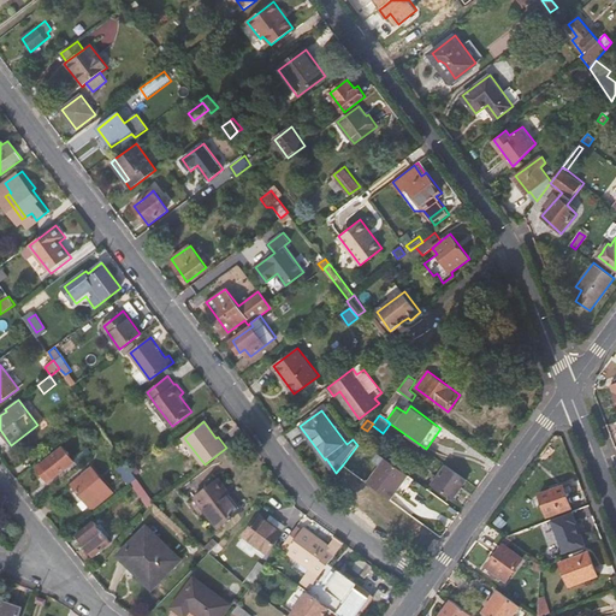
[(61,446),(36,466),(48,483),(73,462),(61,446)]
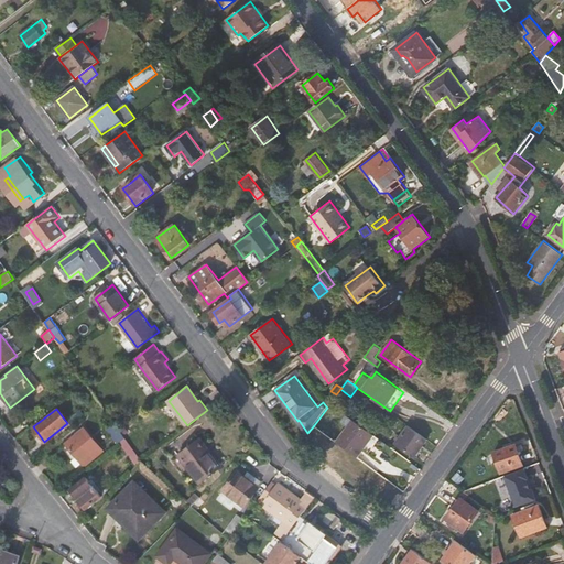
[(67,419),(74,425),(83,419),(76,411),(67,419)]
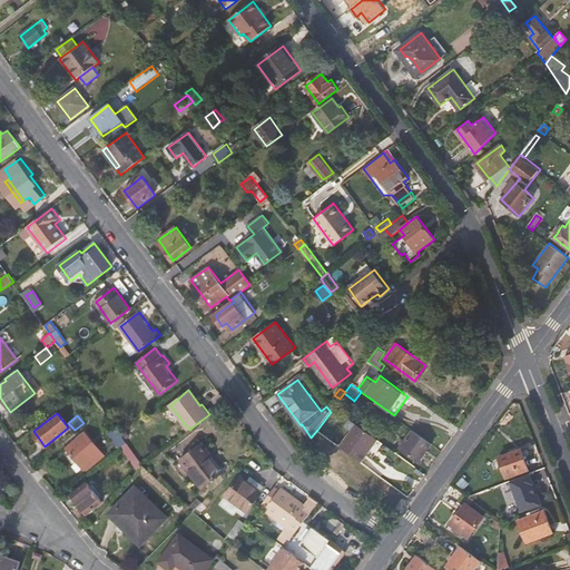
[(361,462),(377,439),(356,423),(340,446),(361,462)]
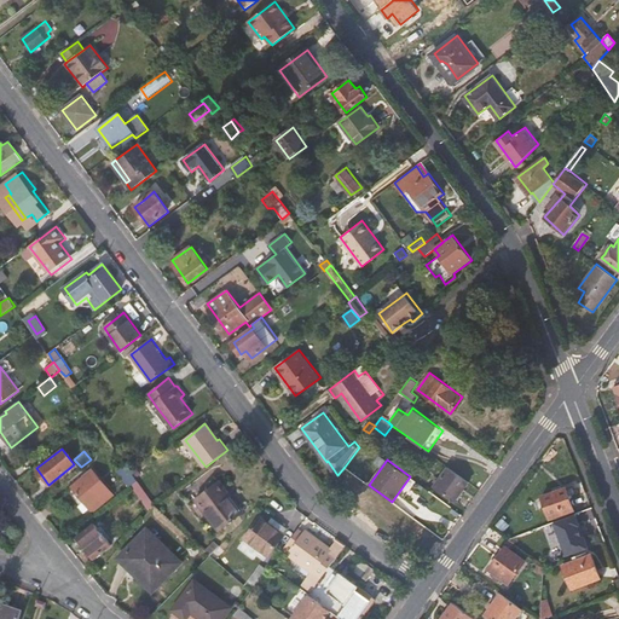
[(120,469),(132,485),(138,480),(131,470),(126,464),(120,469)]
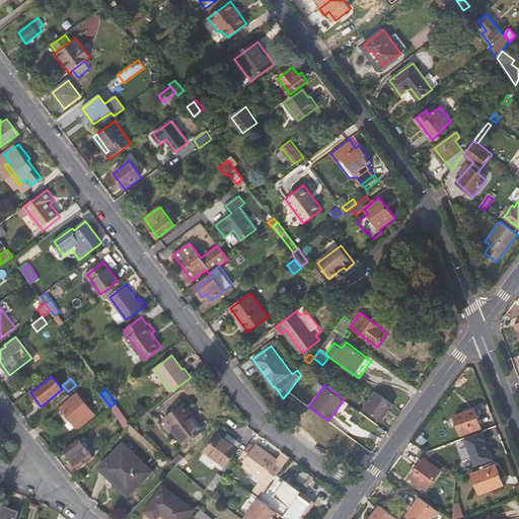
[(381,421),(393,404),(375,390),(364,408),(381,421)]
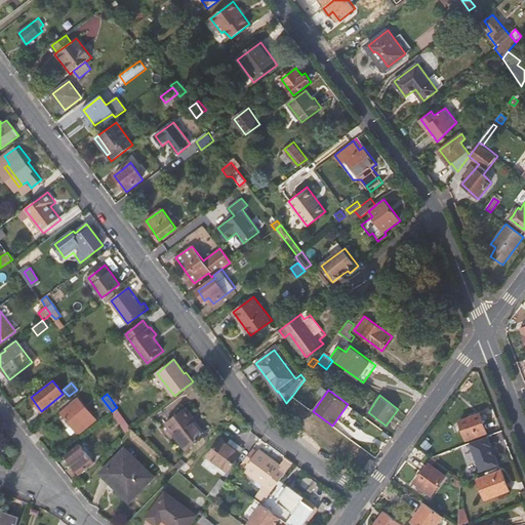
[(79,435),(92,425),(89,419),(93,416),(79,398),(61,412),(79,435)]
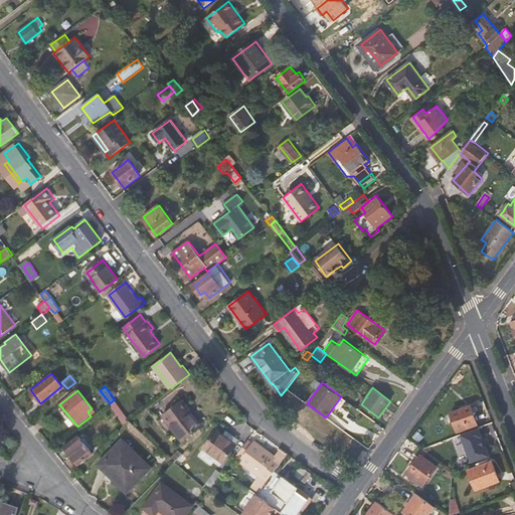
[(110,403),(109,403),(125,424),(129,419),(115,399),(110,403)]
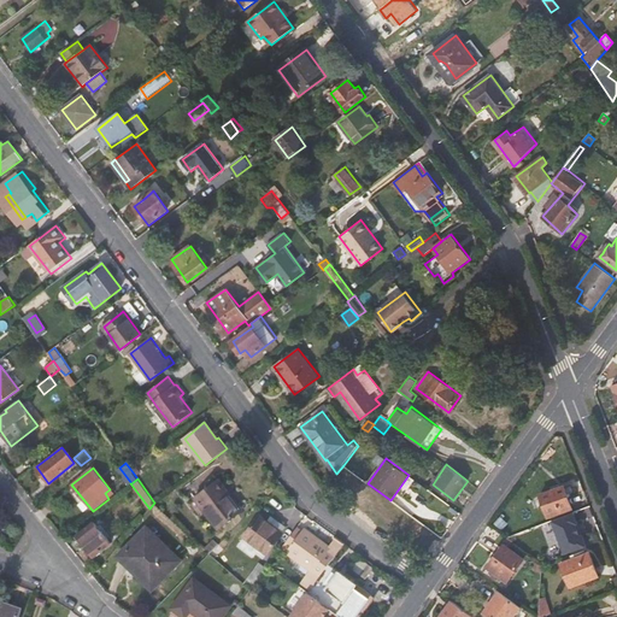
[(219,479),(194,497),(218,528),(241,511),(224,491),(227,488),(219,479)]
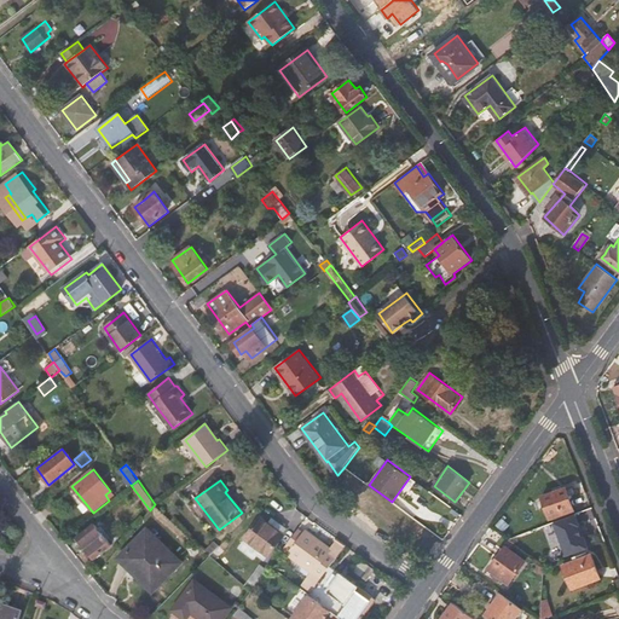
[(542,496),(549,518),(573,509),(566,489),(542,496)]
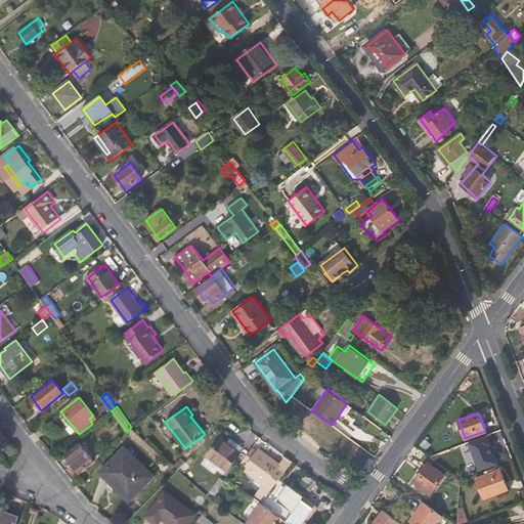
[(469,441),(479,470),(497,463),(494,453),(492,454),(489,444),(491,443),(487,434),(469,441)]
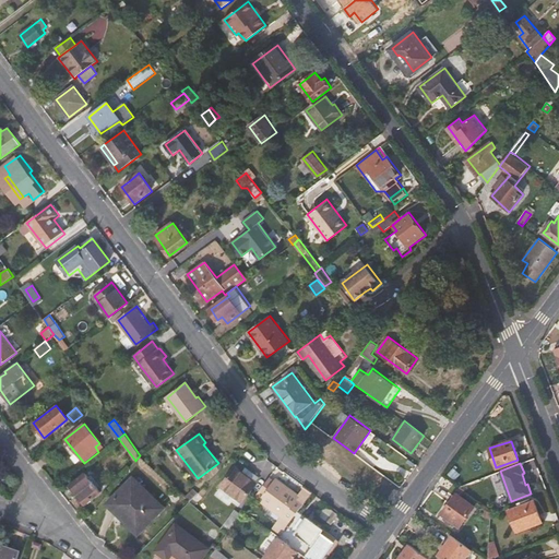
[(236,465),(222,486),(242,502),(258,483),(236,465)]
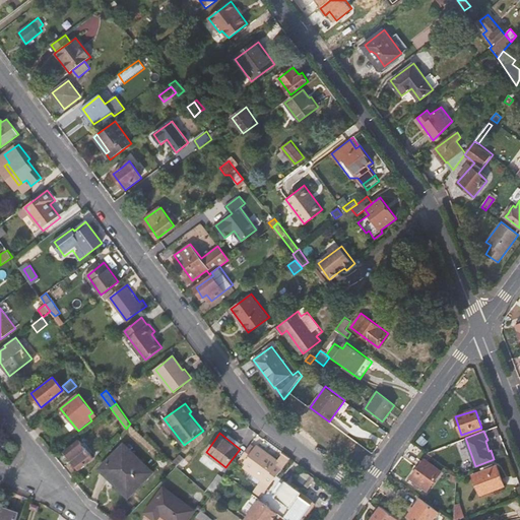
[(94,457),(79,439),(64,451),(78,470),(94,457)]
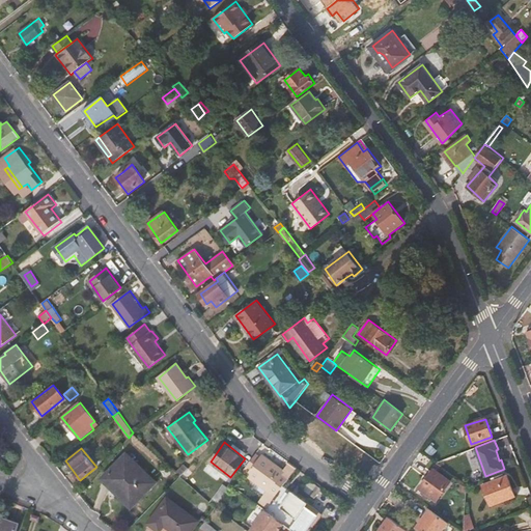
[(475,448),(468,451),(473,466),(480,464),(475,448)]
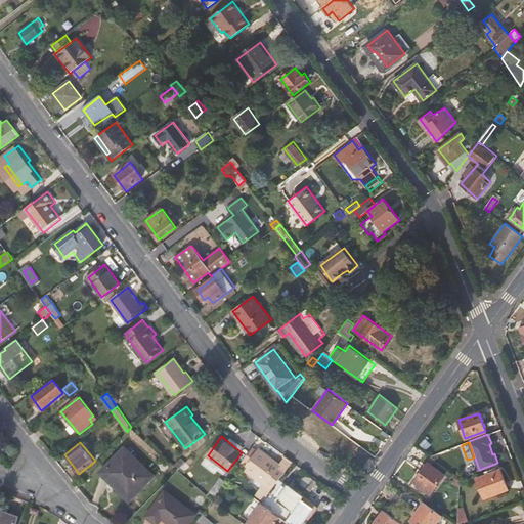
[(125,448),(101,472),(128,499),(153,474),(125,448)]
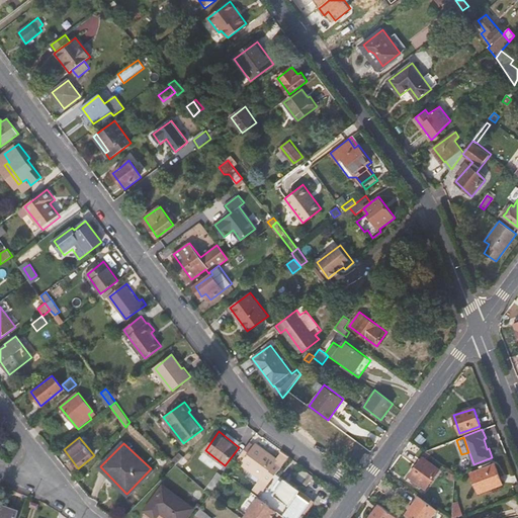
[(258,485),(265,490),(277,473),(282,466),(275,461),(277,458),(256,443),(241,463),(262,479),(258,485)]
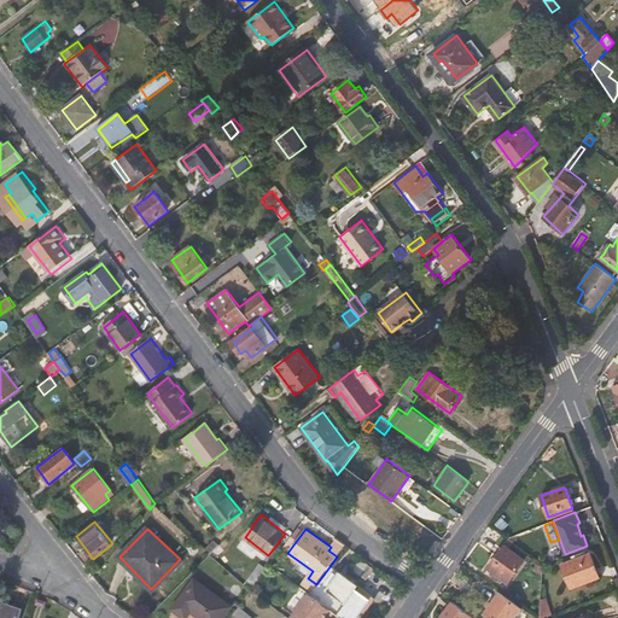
[(525,559),(505,544),(487,567),(507,583),(525,559)]
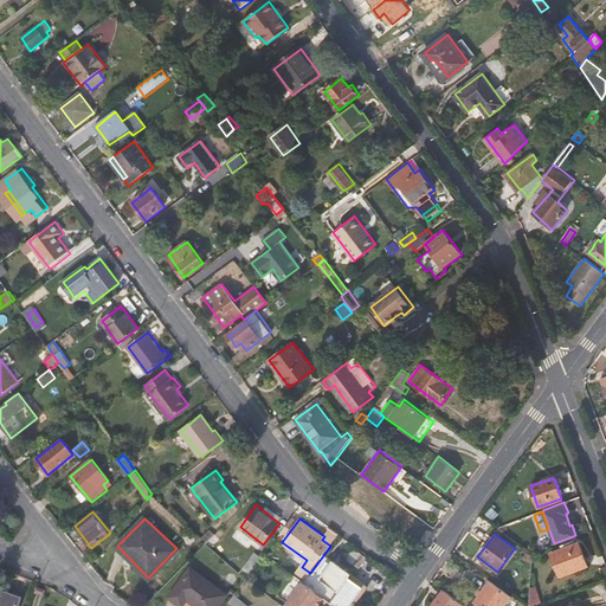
[(578,542),(550,552),(559,575),(587,566),(578,542)]
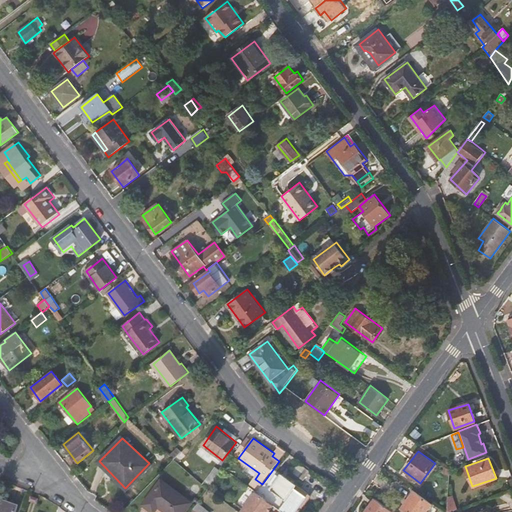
[(299,462),(292,471),(305,480),(311,471),(303,466),(299,462)]
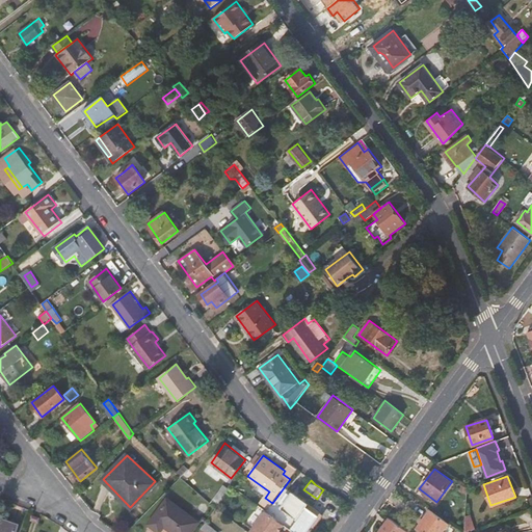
[(224,484),(211,502),(217,507),(231,489),(224,484)]
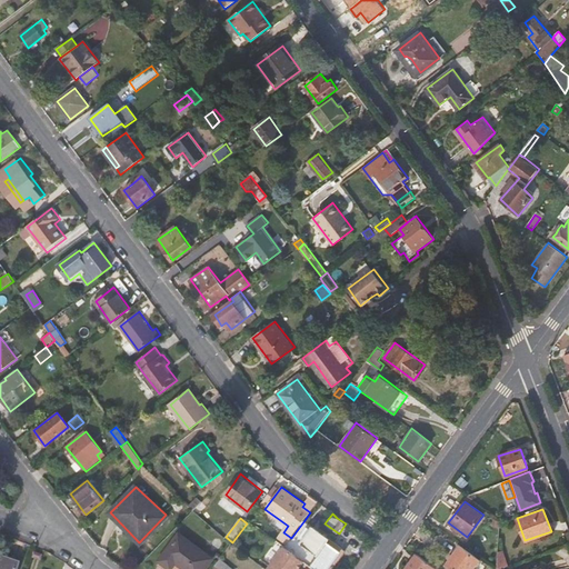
[(327,568),(343,548),(305,520),(291,538),(285,546),(306,561),(316,568),(327,568)]
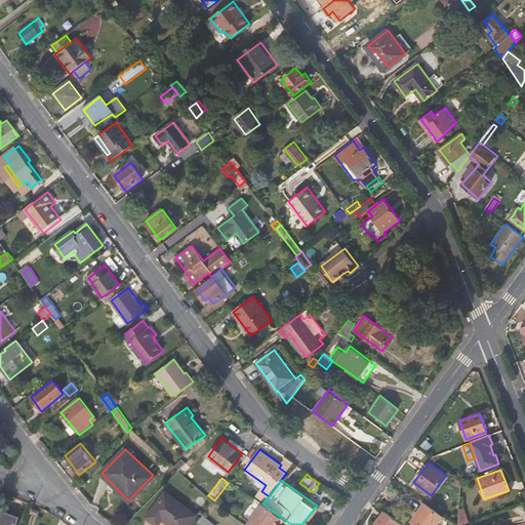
[(166,491),(148,516),(157,524),(163,519),(171,524),(188,524),(197,515),(166,491)]
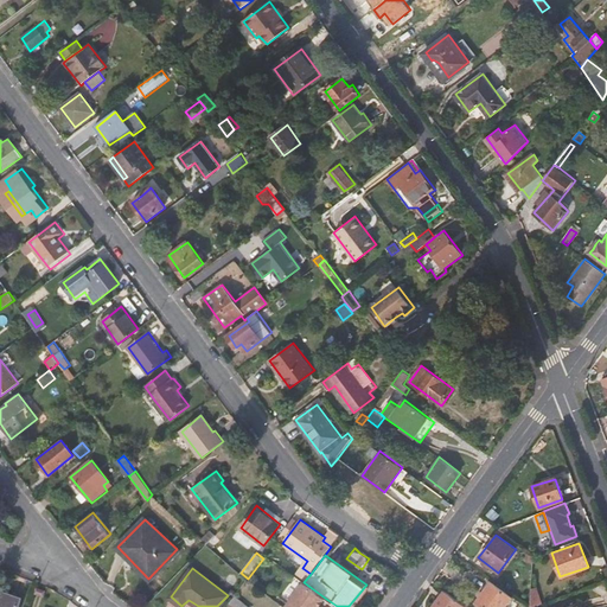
[(491,580),(489,579),(481,588),(484,590),(491,580)]
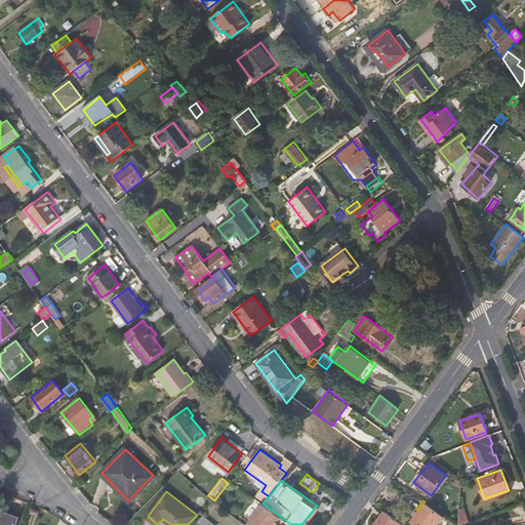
[(434,524),(442,514),(425,501),(418,511),(412,520),(419,524),(434,524)]
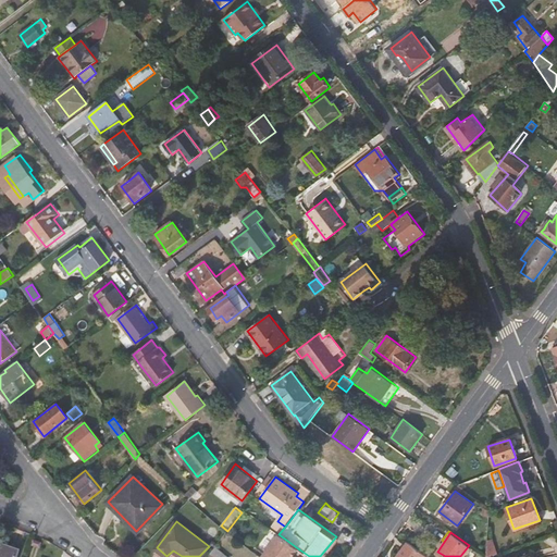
[(279,534),(262,556),(293,556),(299,549),(279,534)]
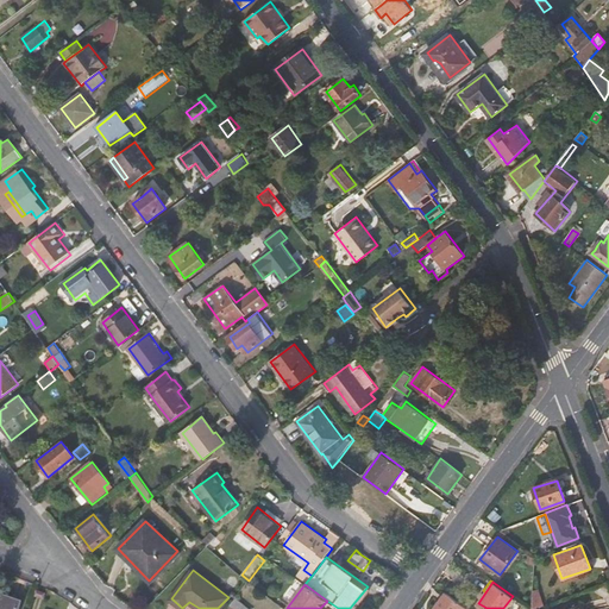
[(469,608),(457,600),(445,592),(432,608),(469,608)]
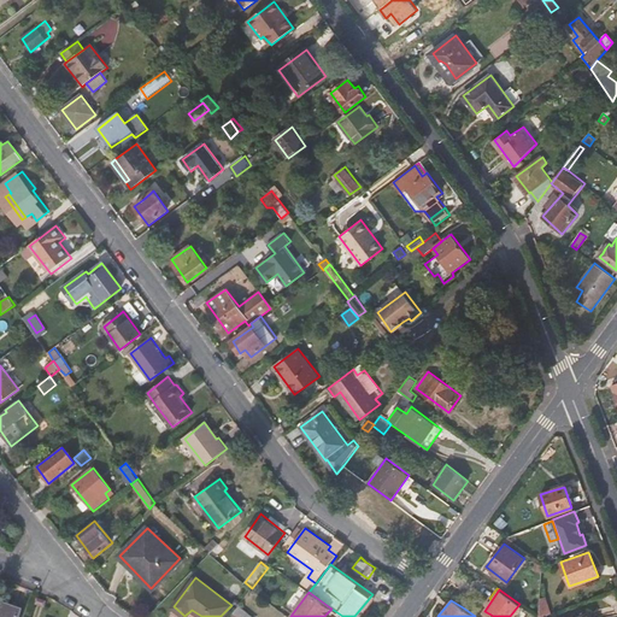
[(7,605),(0,603),(0,616),(18,616),(23,607),(9,603),(7,605)]
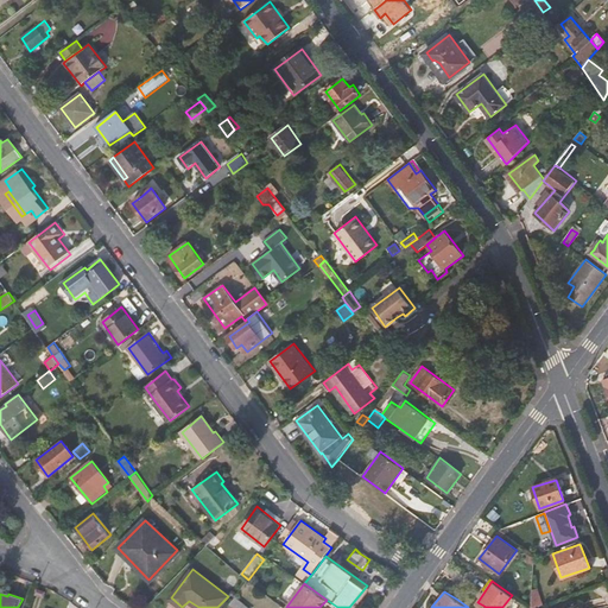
[(236,596),(230,605),(234,607),(254,607),(255,607),(252,605),(249,607),(236,596)]
